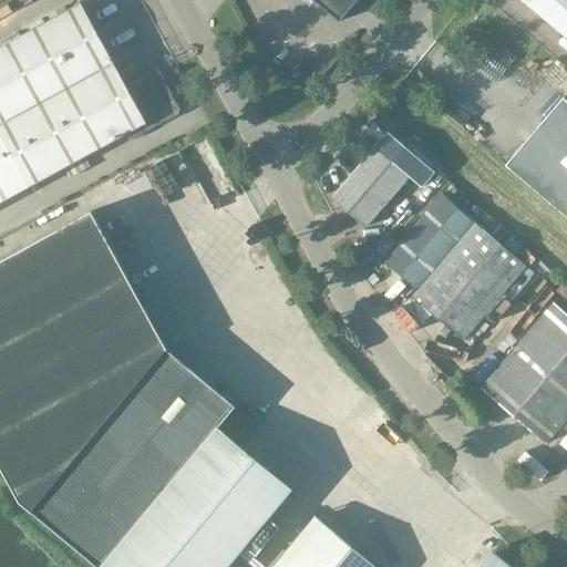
[(313,0),(340,23),(359,0),(313,0)]
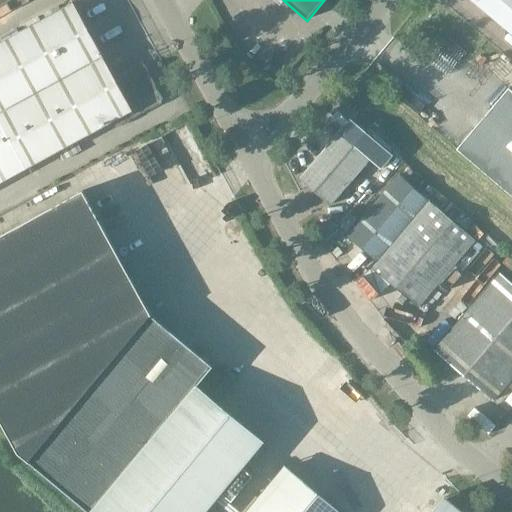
[(511,0),(469,0),(511,36),(511,0)]
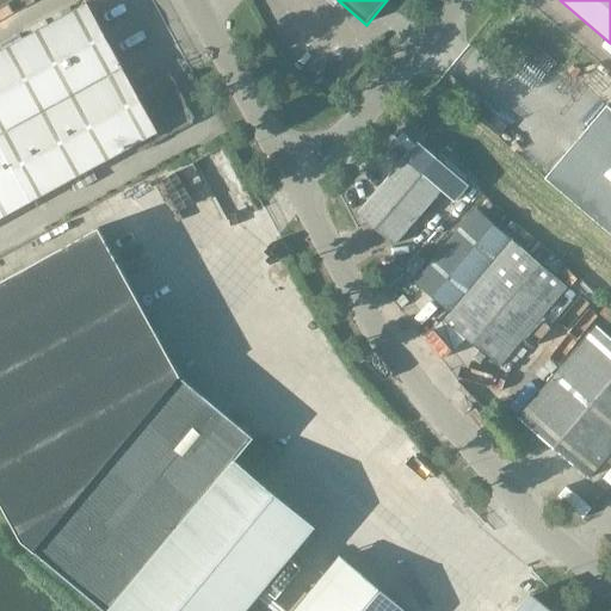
[(0,51),(0,217),(131,147),(135,152),(141,153),(153,146),(179,131),(192,125),(195,119),(190,110),(189,110),(185,104),(180,93),(179,94),(176,87),(177,87),(172,78),(166,76),(153,82),(154,84),(136,93),(88,4),(0,51)]
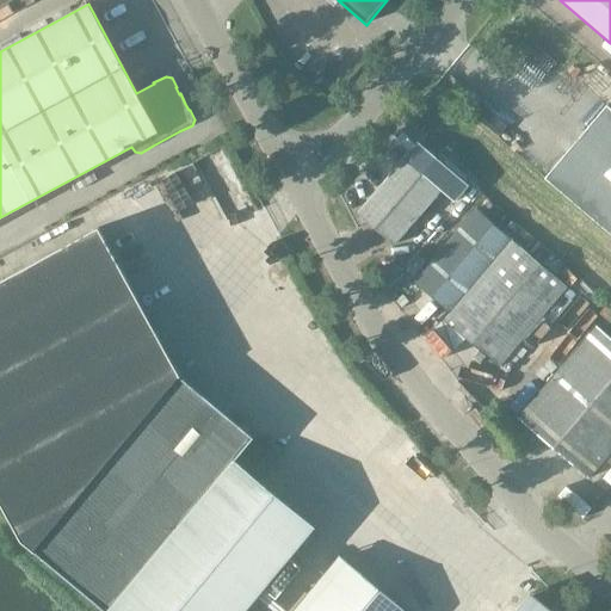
[(610,107),(606,105),(544,179),(610,235),(610,107)]
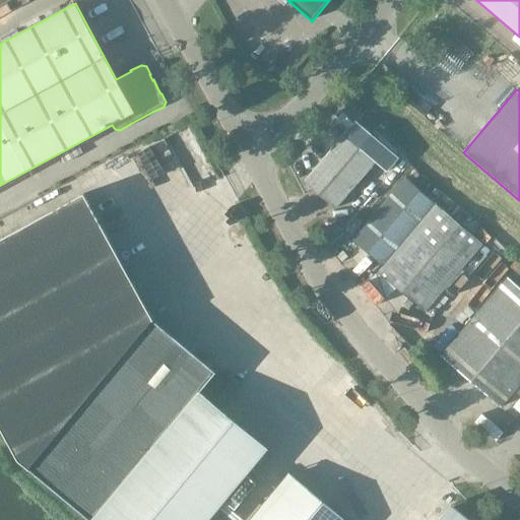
[(336,209),(376,163),(344,135),(305,182),(336,209)]
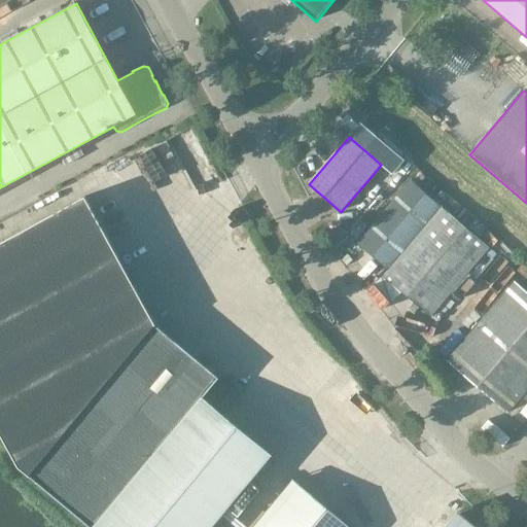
[(173,141),(161,148),(174,171),(186,165),(173,141)]
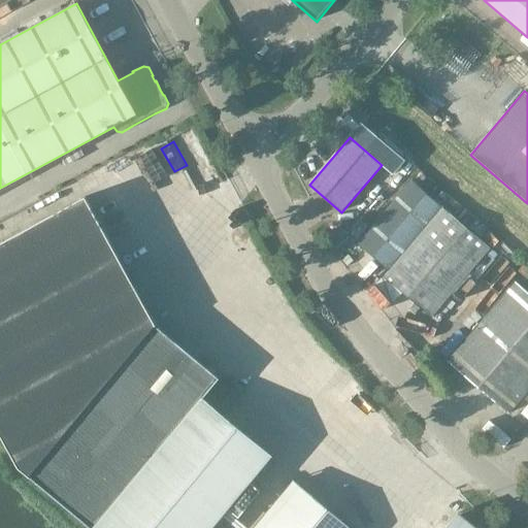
[(491,249),(413,182),(358,244),(390,272),(385,278),(432,319),(491,249)]
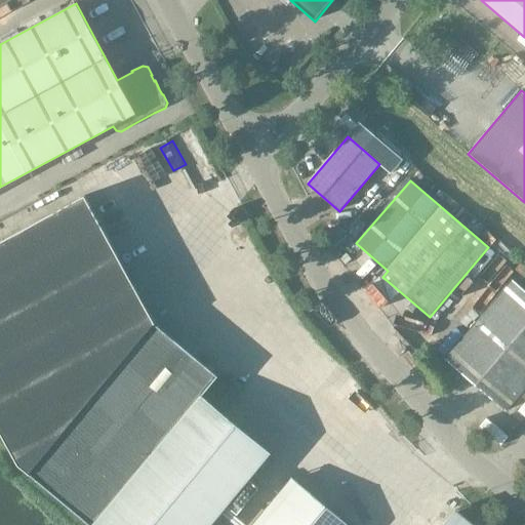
[(84,197),(0,242),(0,430),(19,465),(29,476),(155,324),(84,197)]
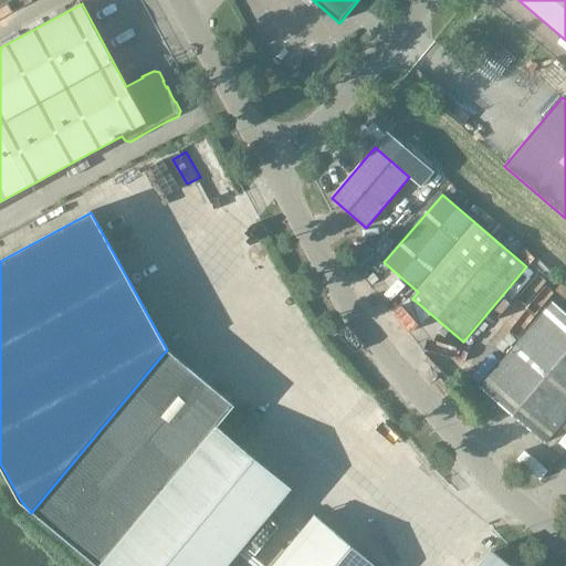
[(545,446),(565,420),(565,315),(553,304),(480,389),(545,446)]
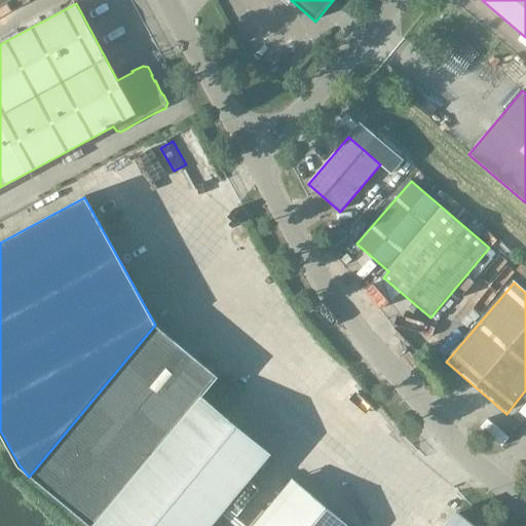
[(155,325),(29,477),(88,525),(227,525),(236,516),(237,517),(260,490),(250,481),(270,455),(202,398),(218,378),(155,325)]
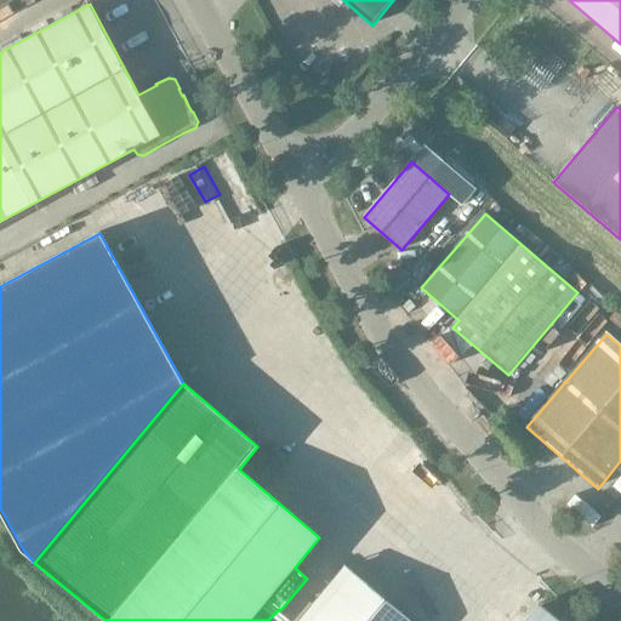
[(558,620),(539,605),(525,620),(409,620),(345,568),(300,620),(558,620)]
